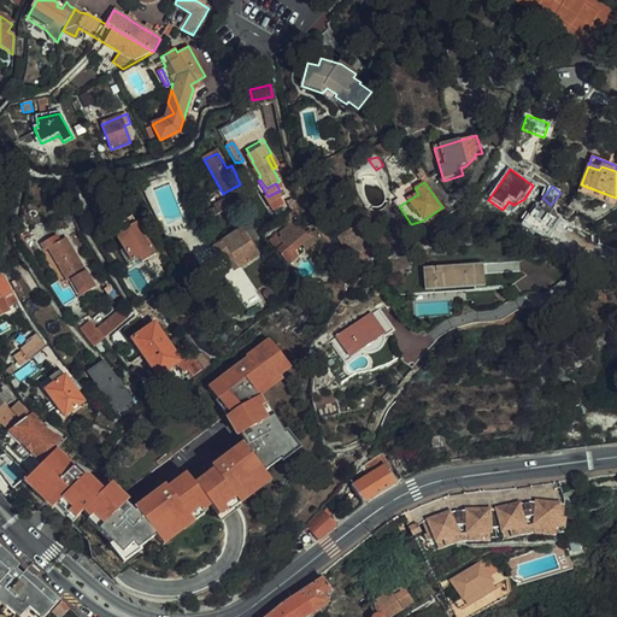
[(224,193),(229,200),(230,203),(239,198),(233,188),(224,193)]
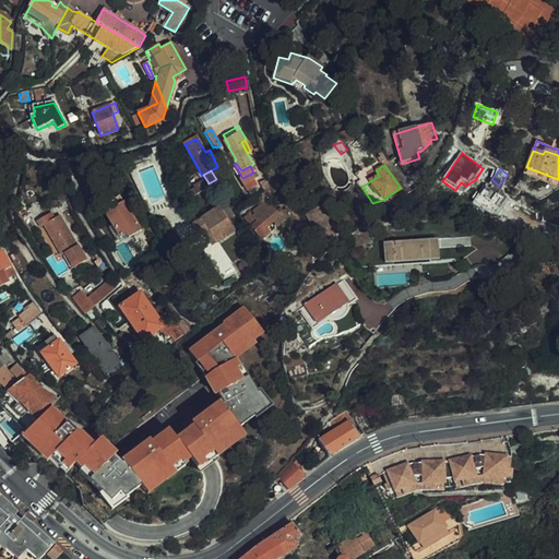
[(270,190),(268,176),(258,182),(265,192),(270,190)]
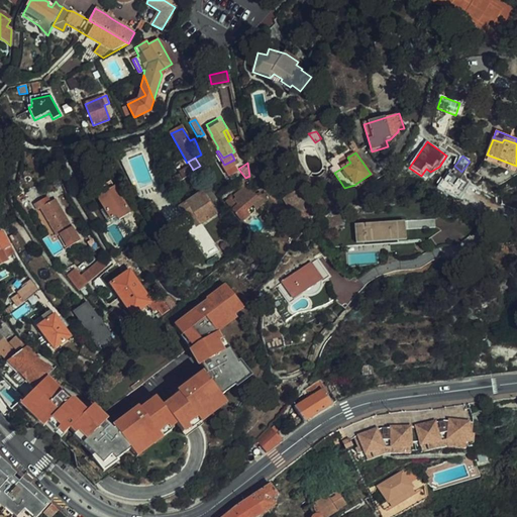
[(173,179),(176,184),(195,173),(193,170),(192,168),(173,179)]
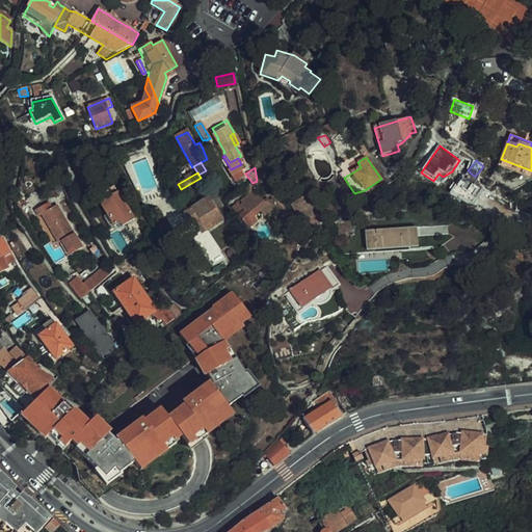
[(439,184),(443,177),(439,174),(433,181),(439,184)]
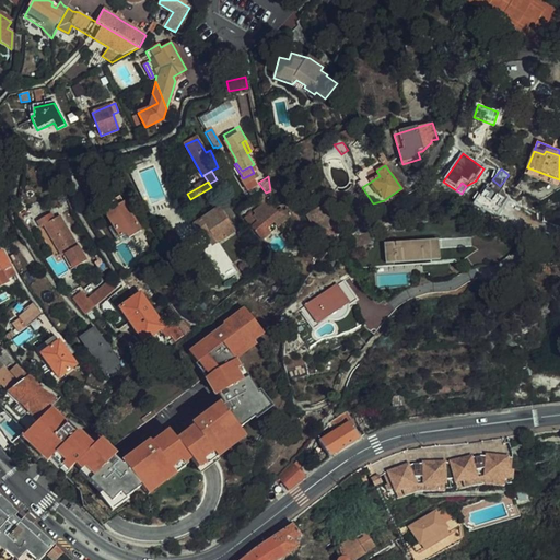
[(270,190),(266,193),(268,200),(272,205),(276,203),(272,190),(270,190)]
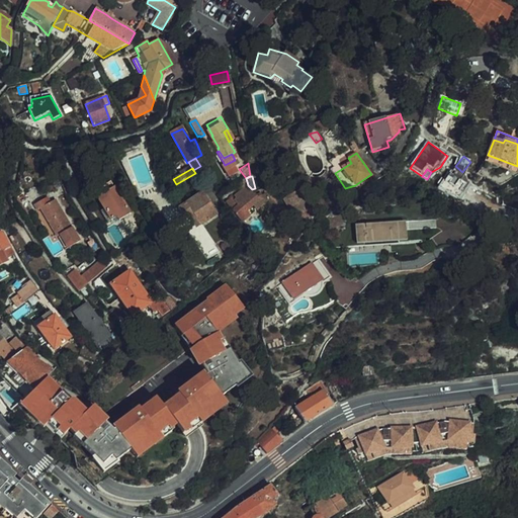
[(110,182),(94,192),(104,209),(111,221),(118,216),(121,220),(130,213),(110,182)]
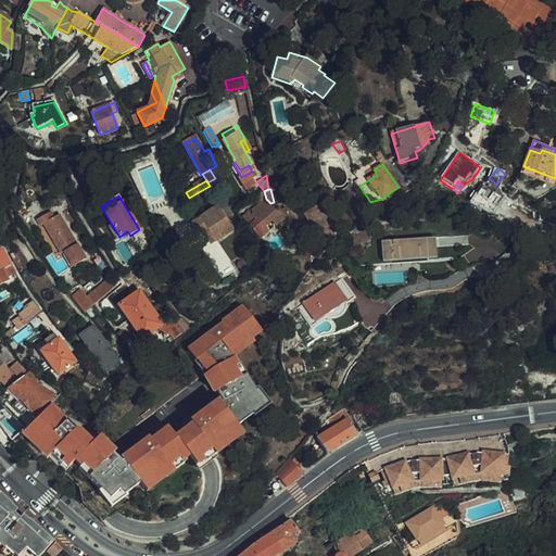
[(270,203),(266,199),(263,200),(251,210),(254,213),(252,215),(249,212),(242,217),(260,238),(266,232),(266,227),(276,218),(275,215),(278,212),(270,203)]
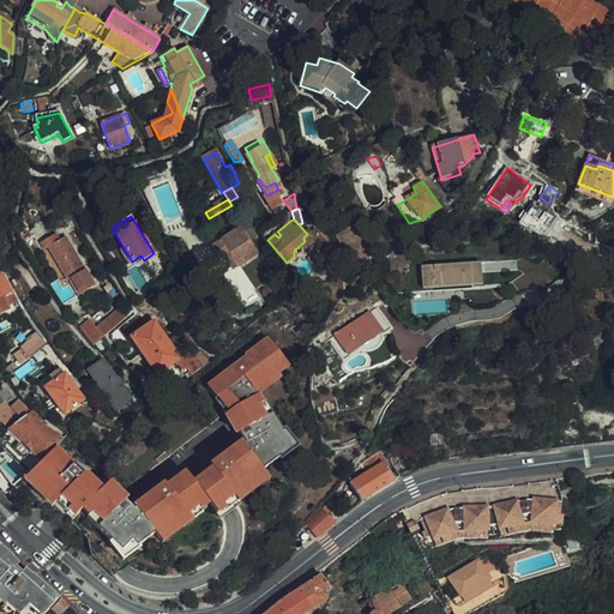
[(378,258),(359,226),(339,238),(347,250),(349,248),(354,258),(349,262),(360,275),(369,260),(374,259),(378,258)]
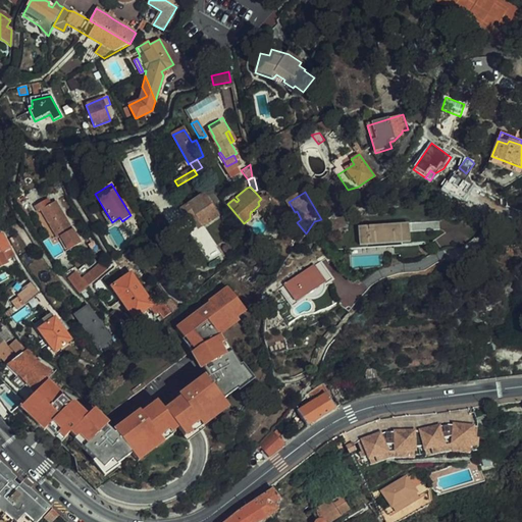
[(195,216),(202,226),(203,227),(218,216),(203,194),(175,213),(184,224),(191,219),(195,216)]
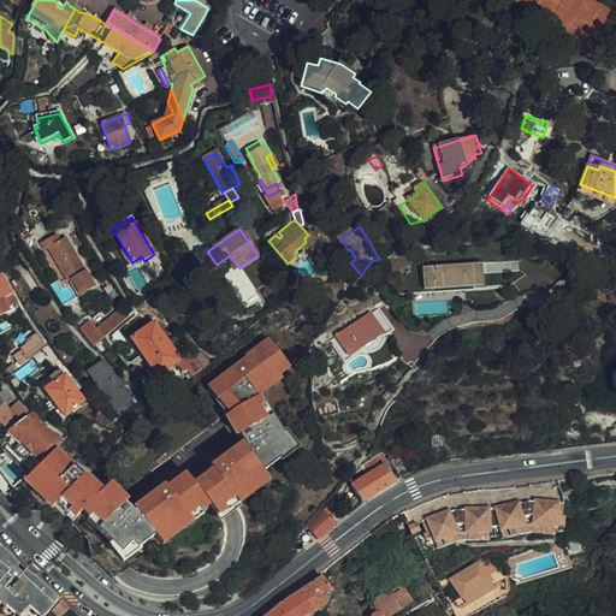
[(314,242),(308,235),(304,238),(306,242),(295,252),(298,256),(314,242)]
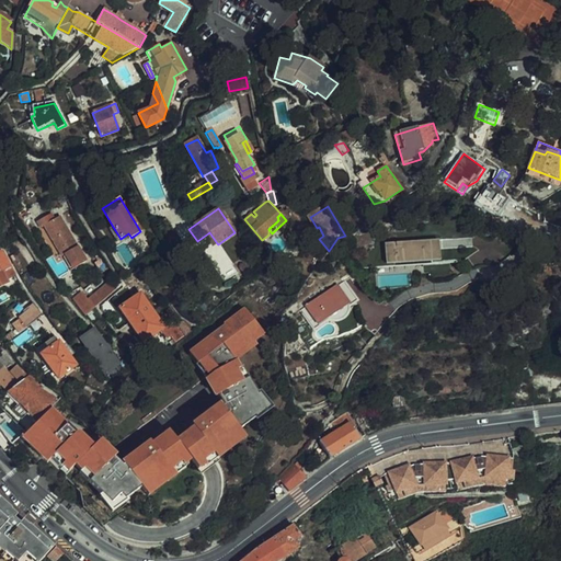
[(66,254),(73,268),(86,262),(61,216),(55,220),(52,215),(37,222),(41,228),(44,226),(60,256),(66,254)]
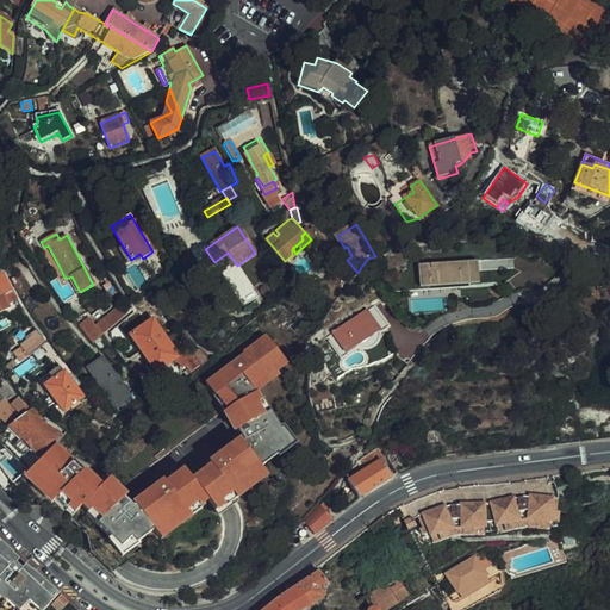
[(126,262),(131,260),(123,247),(119,249),(126,262)]
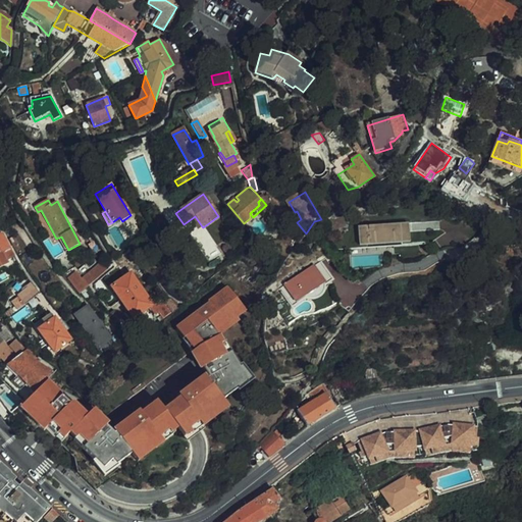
[(198,229),(202,226),(195,216),(191,219),(198,229)]
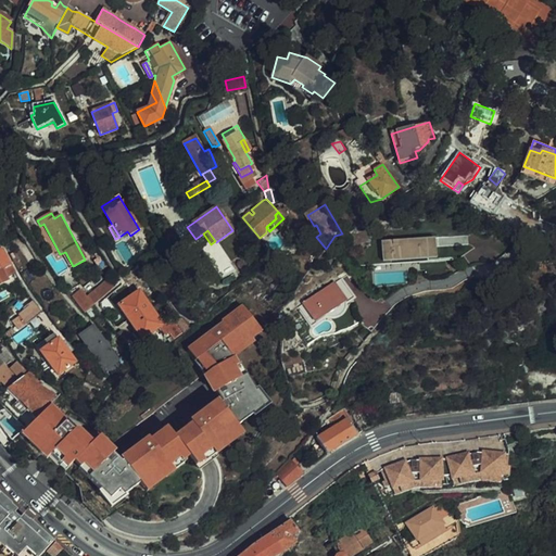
[(279,236),(279,238),(283,241),(286,243),(292,238),(286,230),(279,236)]
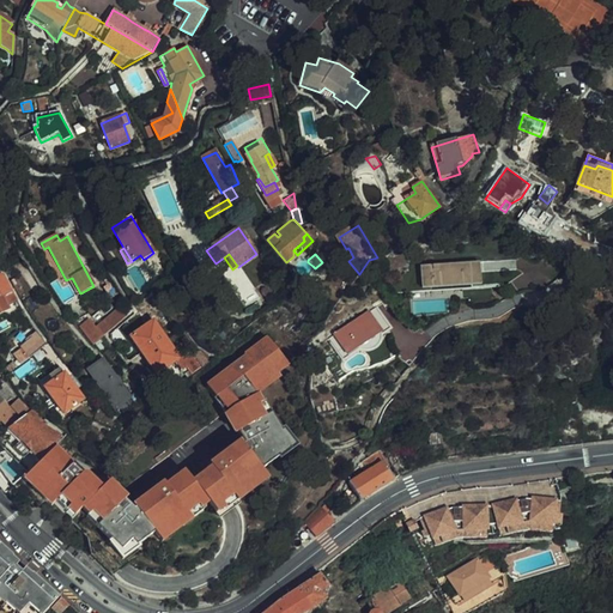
[(493,261),(410,266),(411,292),(457,290),(467,289),(496,286),(493,261)]
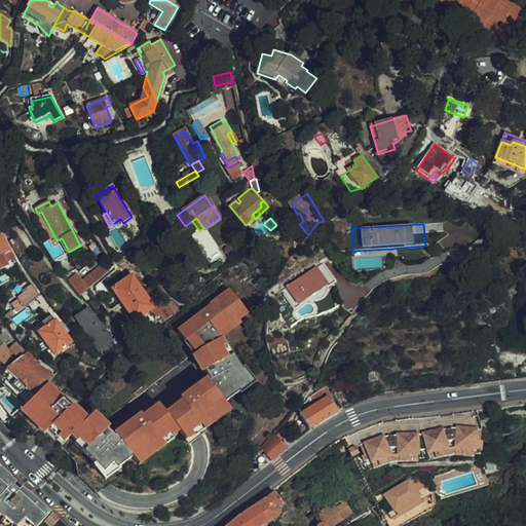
[(2,236),(0,235),(0,273),(0,274),(11,268),(4,257),(11,252),(2,236)]
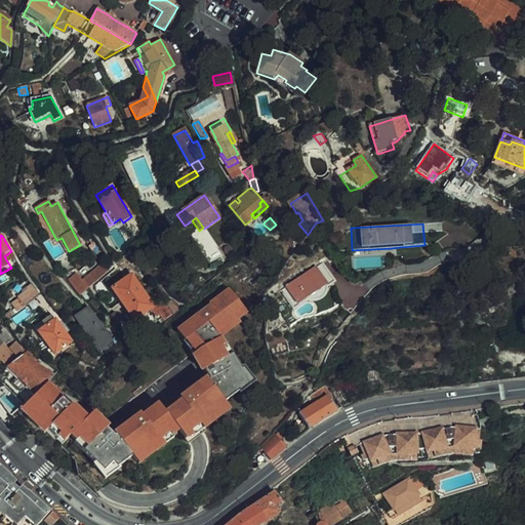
[(65,254),(69,251),(62,238),(56,240),(65,254)]
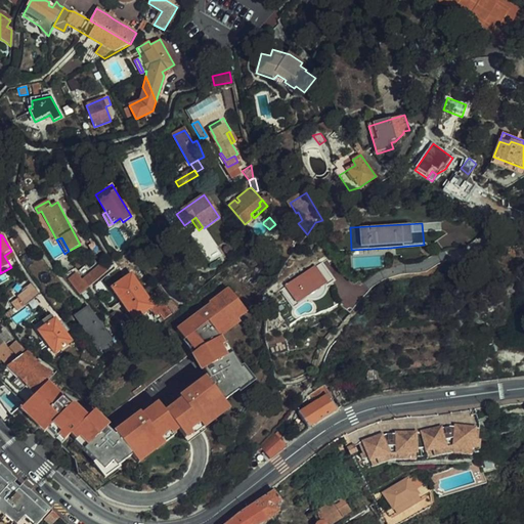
[(208,262),(222,256),(216,243),(202,248),(208,262)]
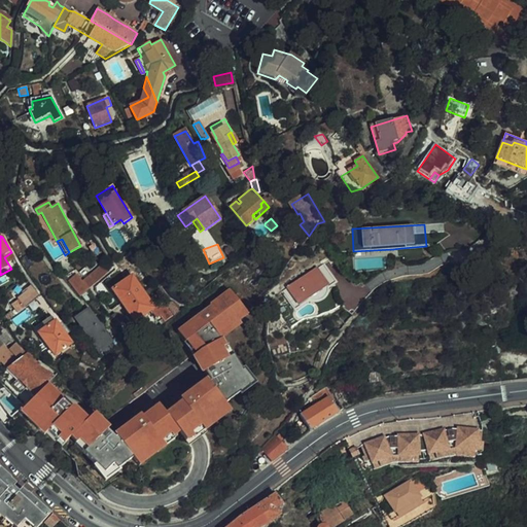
[(402,256),(401,248),(393,249),(393,256),(402,256)]
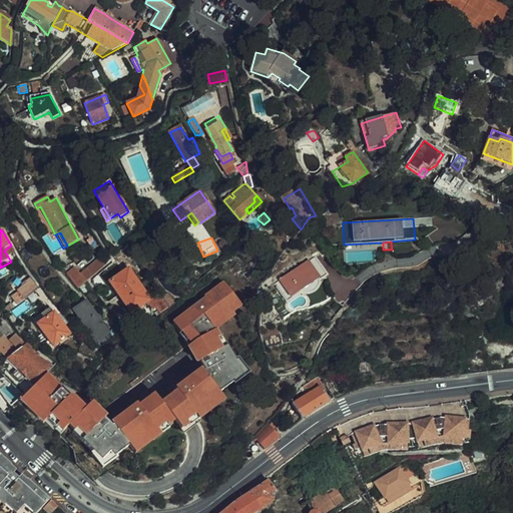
[(275,285),(283,296),(296,287),(298,292),(326,273),(315,257),(275,285)]
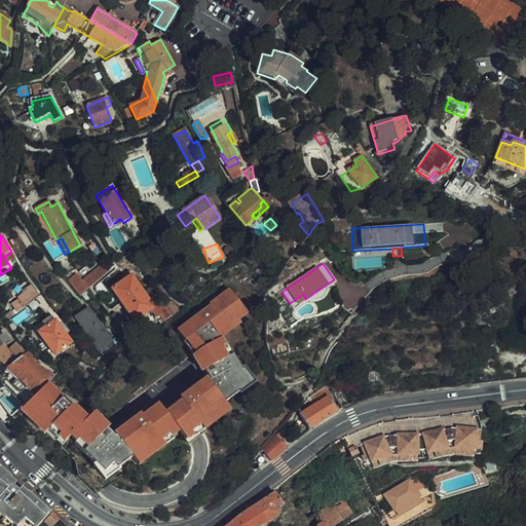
[(102,266),(84,282),(89,289),(96,284),(107,272),(102,266)]
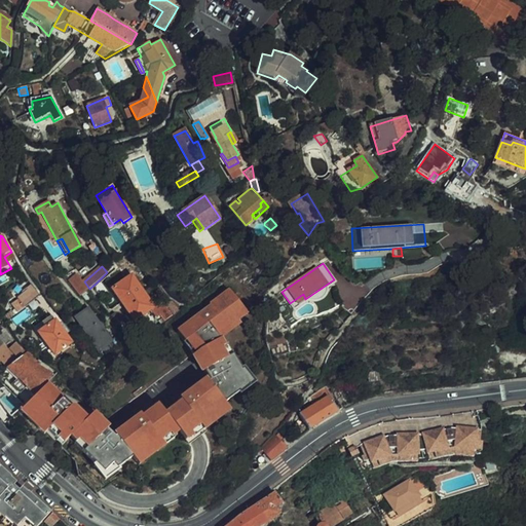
[(69,282),(80,296),(89,289),(84,282),(82,284),(76,275),(69,282)]
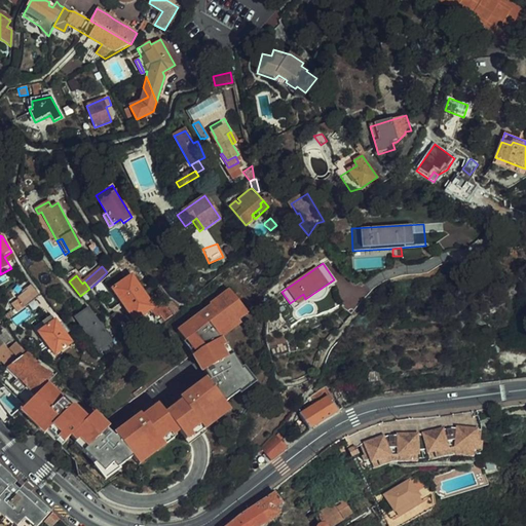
[(113,290),(124,306),(143,293),(132,276),(113,290)]
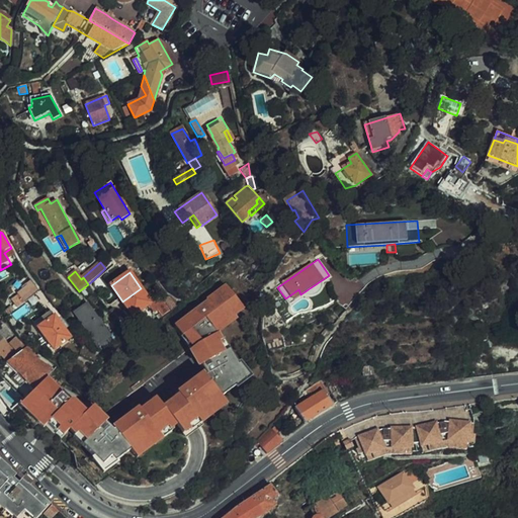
[(330,277),(329,275),(300,294),(298,289),(285,298),(290,305),(304,295),(307,296),(312,296),(315,294),(318,293),(321,290),(322,286),(323,282),(330,277)]
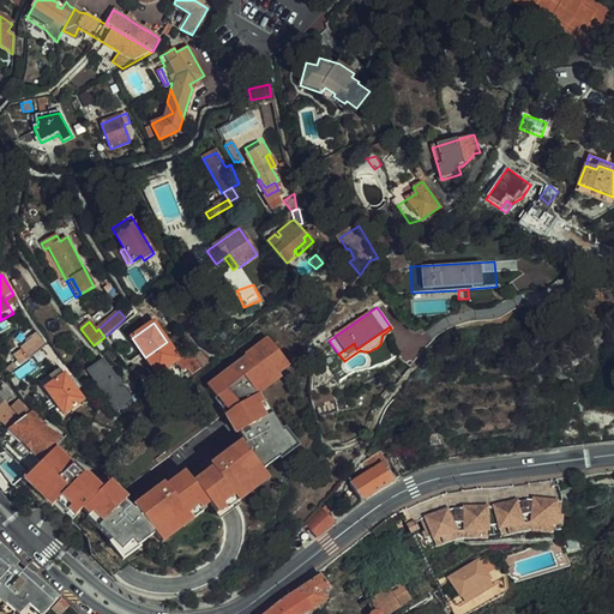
[(22,366),(47,345),(38,333),(29,341),(29,343),(24,347),(22,351),(14,357),(22,366)]
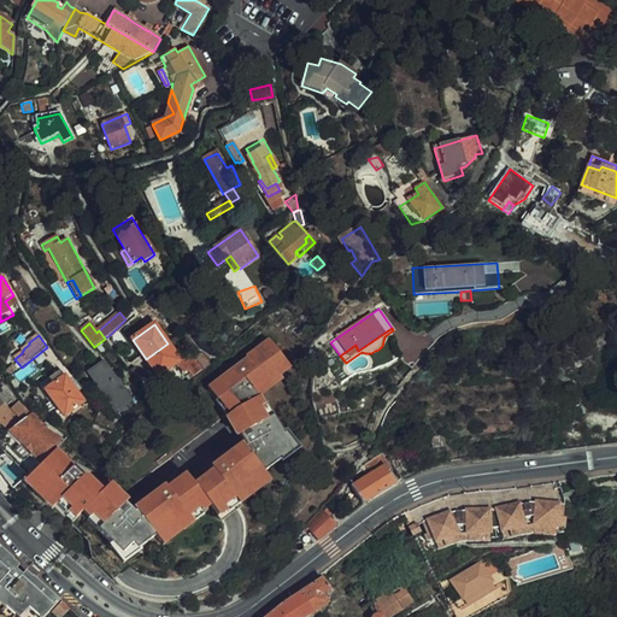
[(247,447),(245,448),(264,474),(282,460),(280,454),(291,446),(283,434),(274,416),(269,418),(263,406),(268,403),(264,395),(260,391),(281,375),(292,368),(271,341),(250,357),(250,358),(210,388),(218,400),(222,397),(234,412),(231,413),(247,447)]
